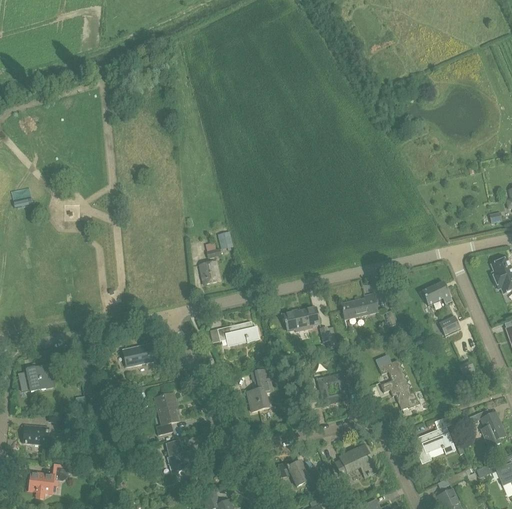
[(504,213),(492,215),(494,222),(505,220),(504,213)]
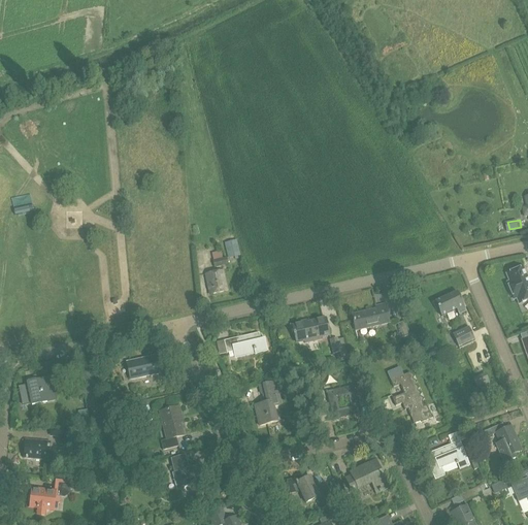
[(225,240),(229,256),(240,253),(236,237),(225,240)]
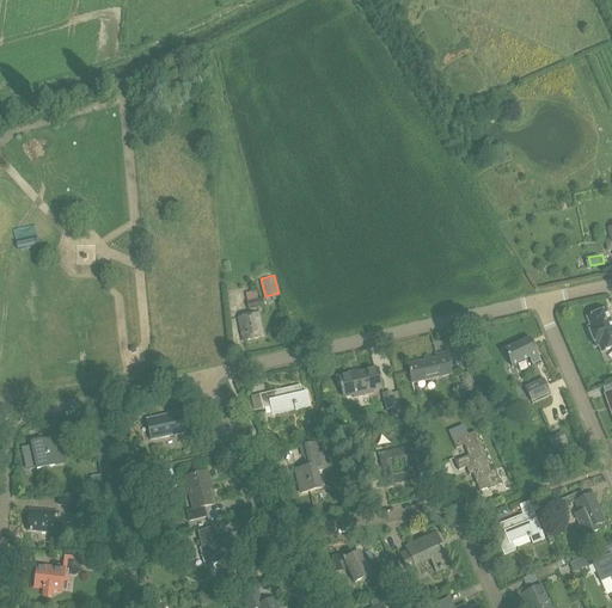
[(246,299),(249,308),(264,305),(262,295),(246,299)]
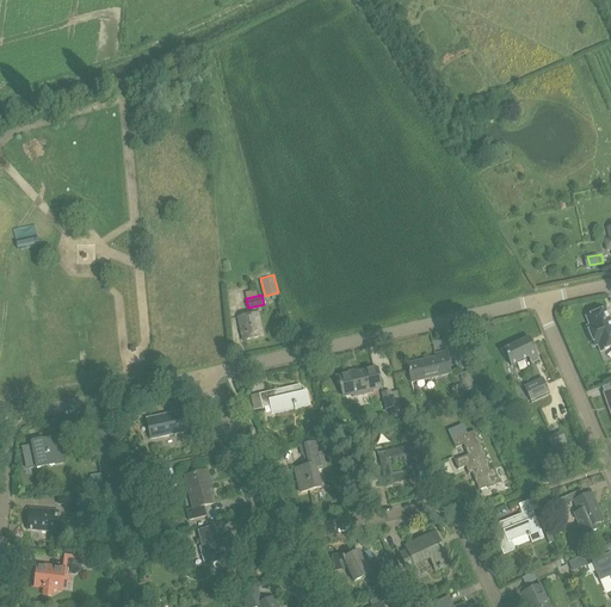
[(591,313),(586,314),(590,323),(587,324),(591,335),(594,344),(598,342),(600,348),(604,347),(610,344),(610,319),(605,307),(602,308),(600,308),(591,311),(591,313)]
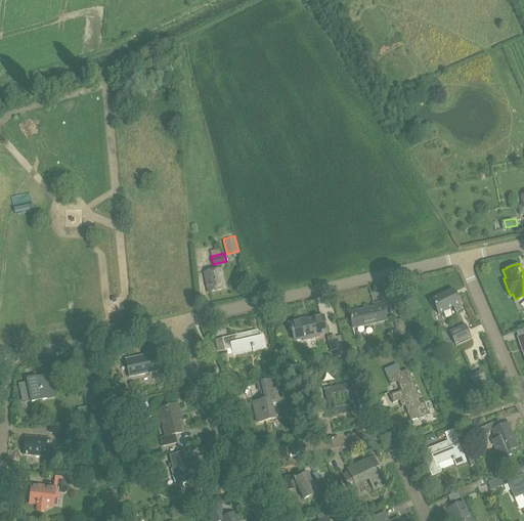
[(204,270),(209,290),(225,287),(221,266),(204,270)]
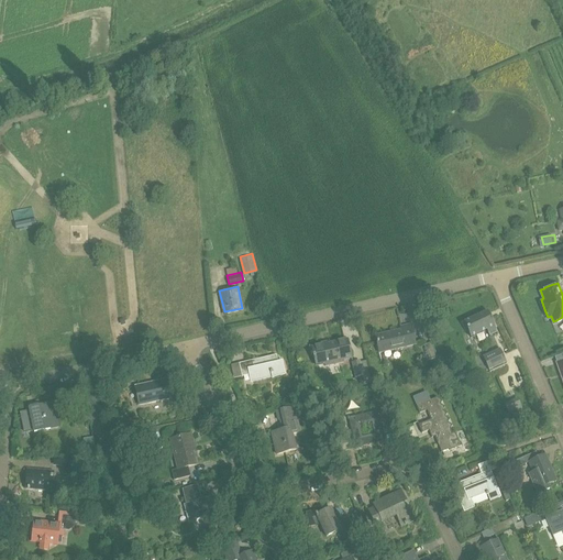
[(497,330),(487,308),(463,319),(471,336),(487,328),(489,333),(497,330)]
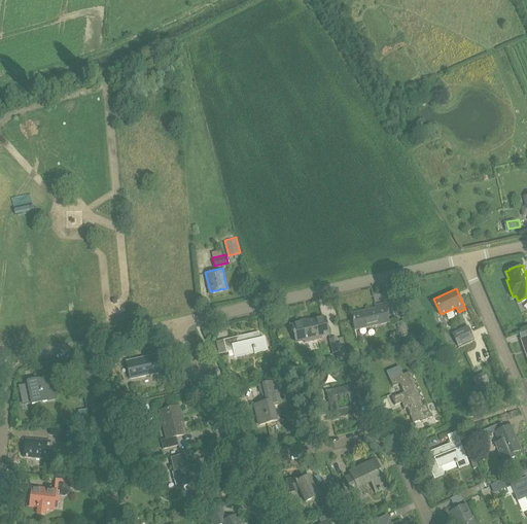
[(351,312),(355,328),(388,321),(384,302),(375,305),(376,307),(351,312)]
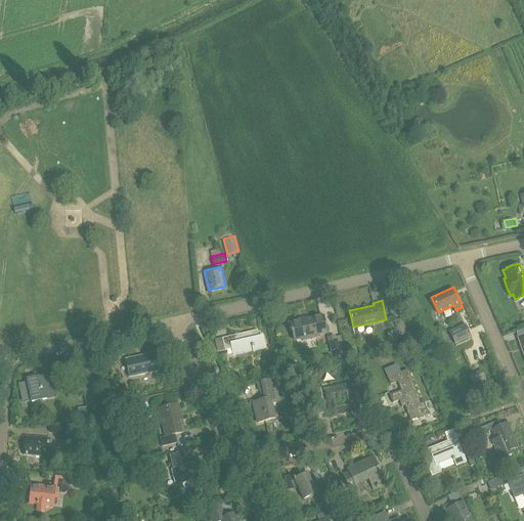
[(302,338),(303,339),(320,336),(320,334),(328,332),(328,330),(323,314),(290,321),(294,339),(302,338)]
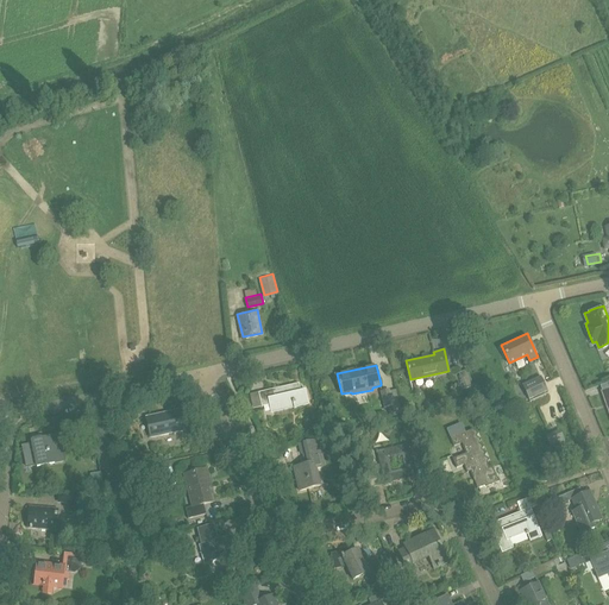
[(458,370),(465,386),(473,383),(468,367),(458,370)]
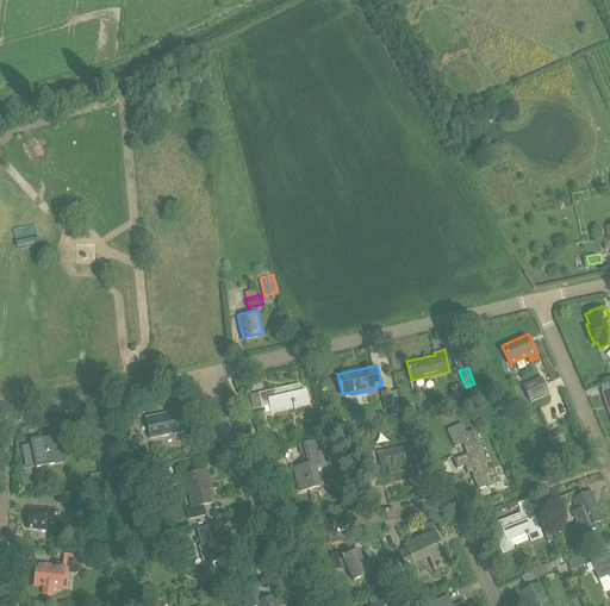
[(530,398),(549,389),(542,374),(523,383),(530,398)]
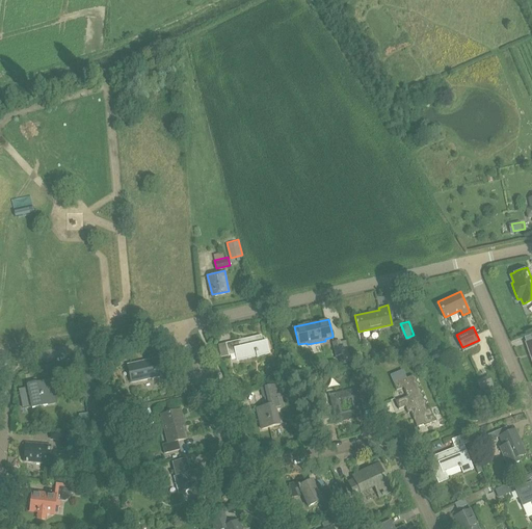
[(235,351),(237,358),(269,349),(267,338),(263,339),(261,333),(225,341),(229,353),(235,351)]
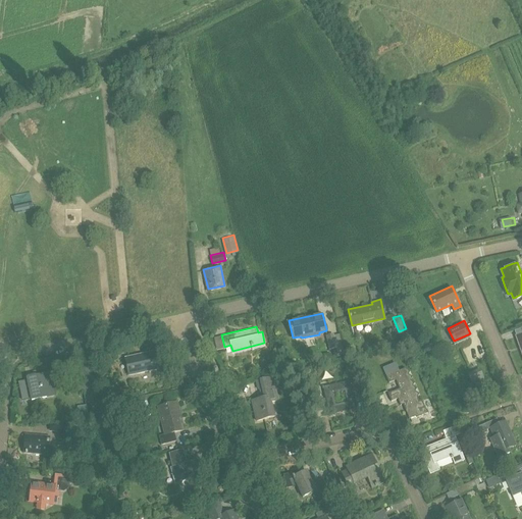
[(326,333),(329,348),(336,346),(333,332),(326,333)]
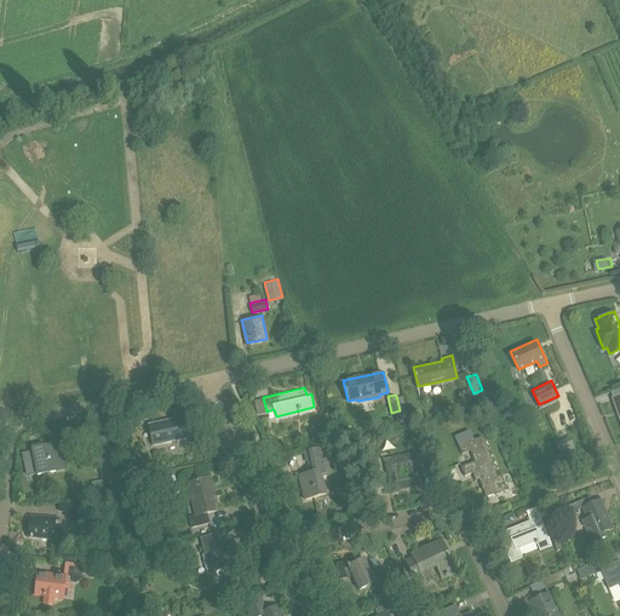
[(149,422),(153,443),(188,436),(184,414),(149,422)]
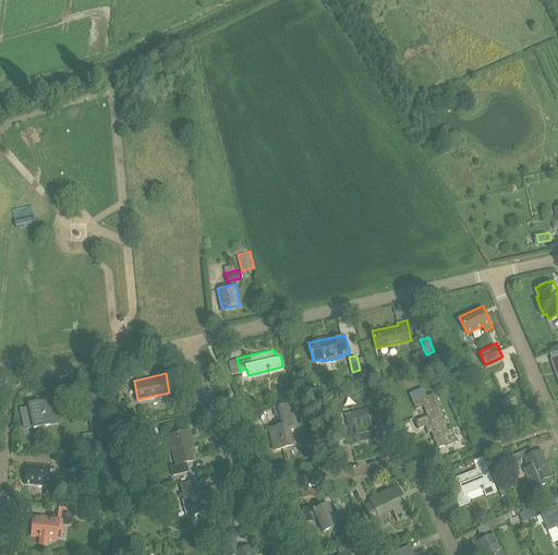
[(431,430),(437,446),(456,438),(451,425),(448,427),(446,422),(448,419),(444,417),(446,413),(441,410),(444,407),(439,405),(440,401),(436,398),(438,395),(434,393),(426,395),(426,394),(412,399),(415,407),(423,403),(427,413),(415,419),(419,426),(425,424),(428,431),(431,430)]
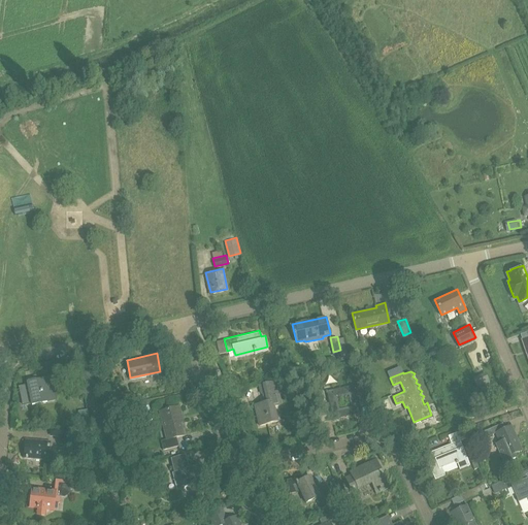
[(476,384),(489,379),(485,371),(473,376),(476,384)]
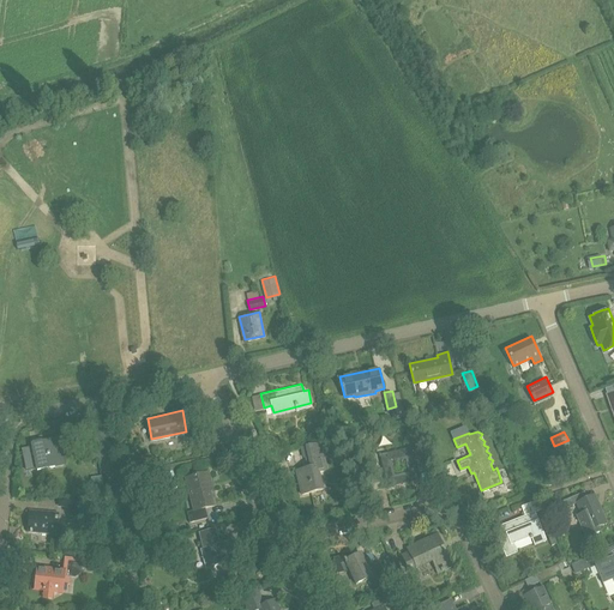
[(37,465),(37,467),(65,461),(60,436),(31,442),(32,445),(22,447),(26,467),(37,465)]
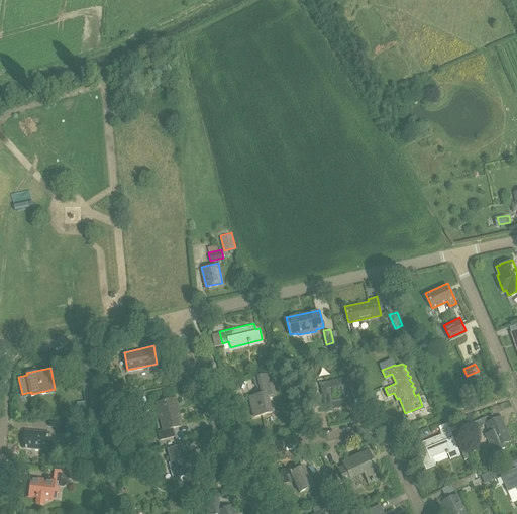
[(71,387),(84,385),(82,371),(69,373),(71,387)]
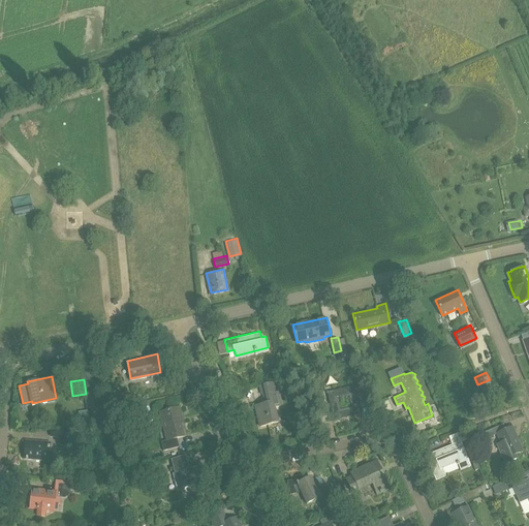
[(255,403),(260,424),(278,420),(275,405),(281,404),(276,380),(259,383),(261,393),(263,393),(266,401),(255,403)]
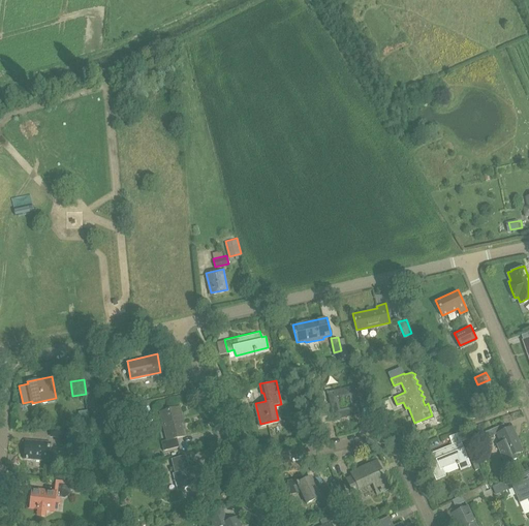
[(364,389),(362,380),(355,381),(355,383),(328,390),(334,419),(362,412),(358,390),(364,389)]
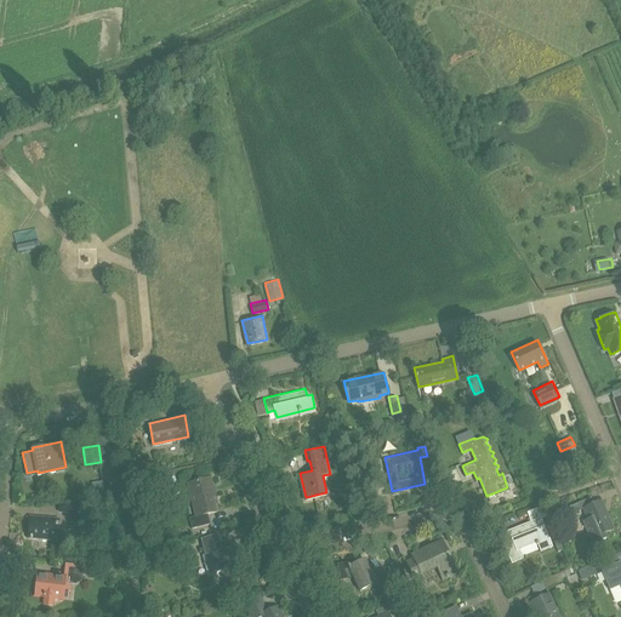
[(100,447),(103,476),(110,475),(107,447),(100,447)]
